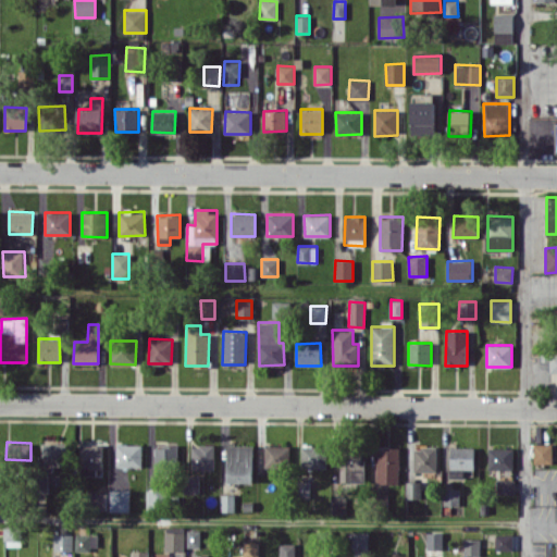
[(41,465),(67,466),(67,443),(42,443),(41,465)]
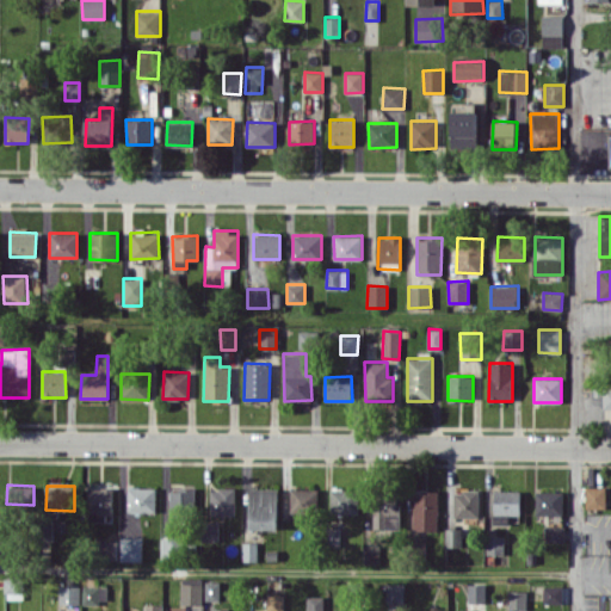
[(606,486),(586,487),(587,508),(606,507),(606,486)]
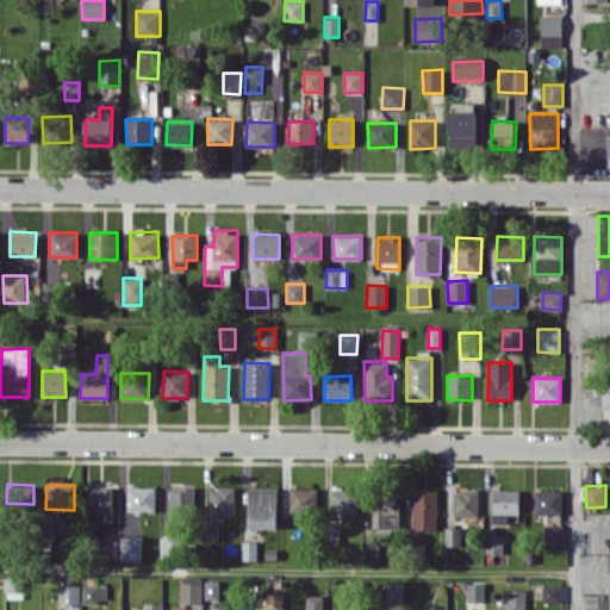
[(88,486),(88,518),(112,517),(112,486),(88,486)]
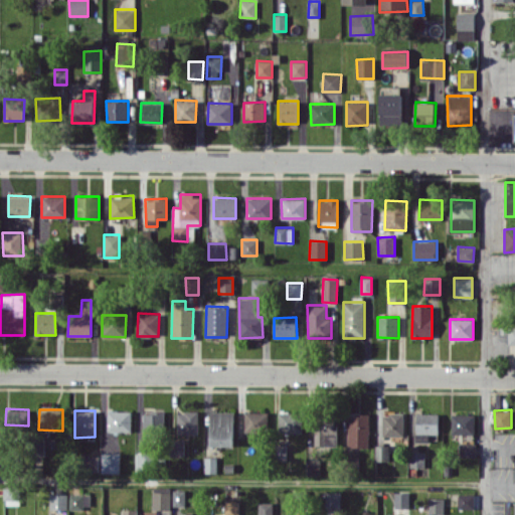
[(107,432),(131,432),(131,410),(108,410),(107,432)]
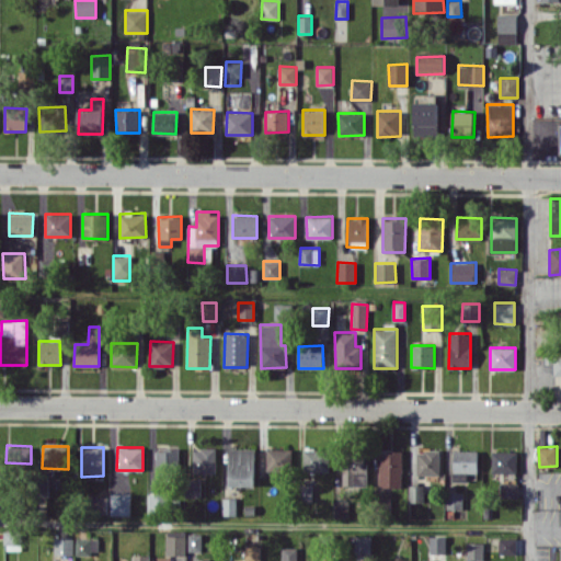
[(178,448),(156,448),(156,469),(179,469),(178,448)]
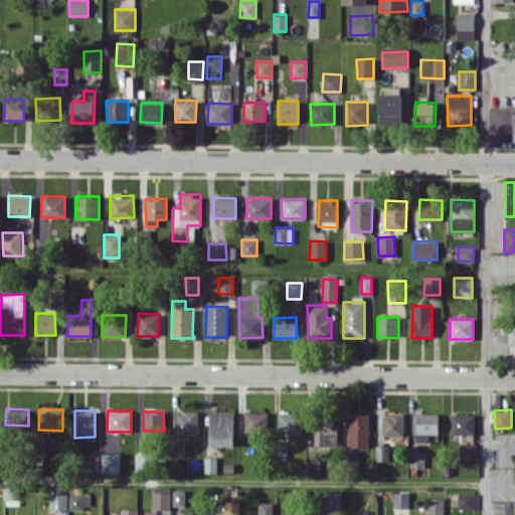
[(177,434),(198,435),(198,411),(177,411),(177,434)]
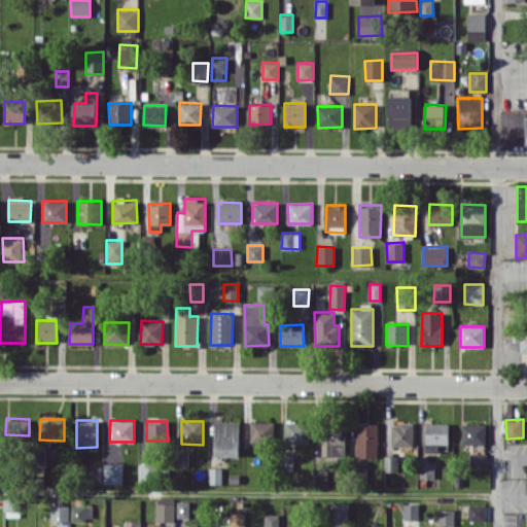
[(240,457),(240,421),(215,421),(215,456),(240,457)]
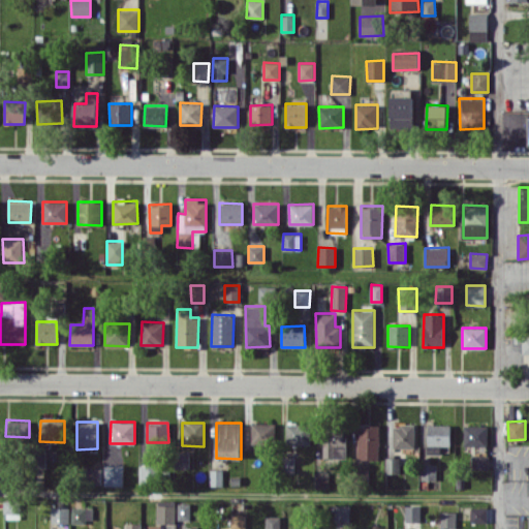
[(275,424),(251,423),(251,442),(275,442),(275,424)]
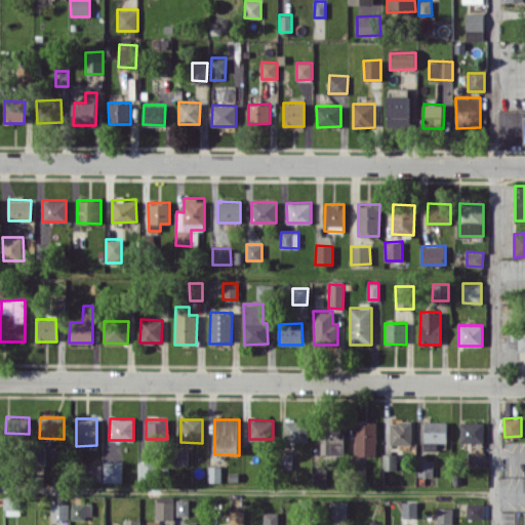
[(284,441),(308,441),(309,420),(284,419),(284,441)]
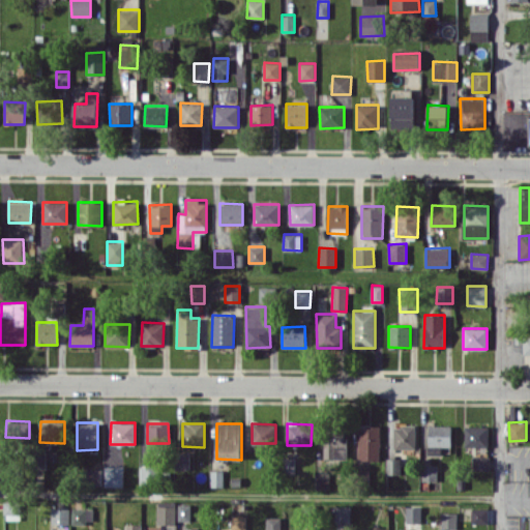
[(358,460),(380,460),(380,424),(358,424),(358,460)]
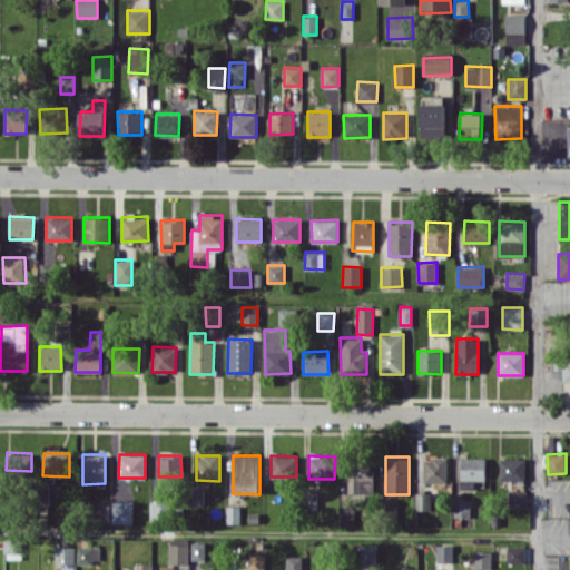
[(423,482),(446,482),(446,458),(423,458),(423,482)]
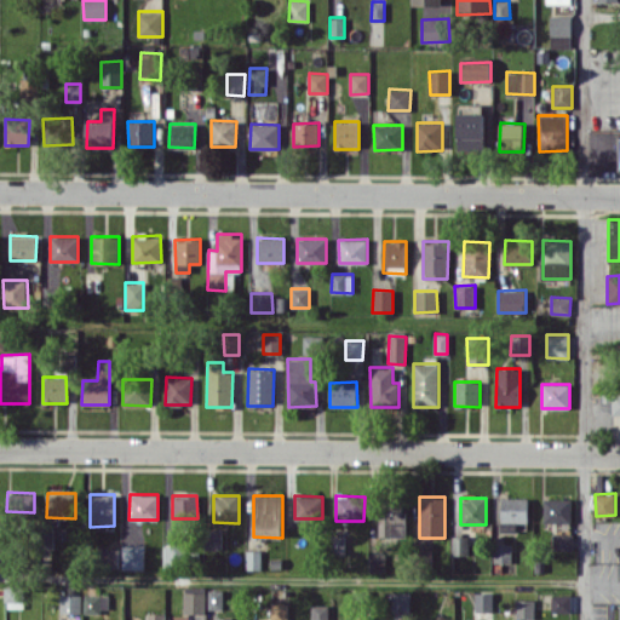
[(528,498),(500,498),(500,532),(516,533),(516,522),(528,522),(528,498)]
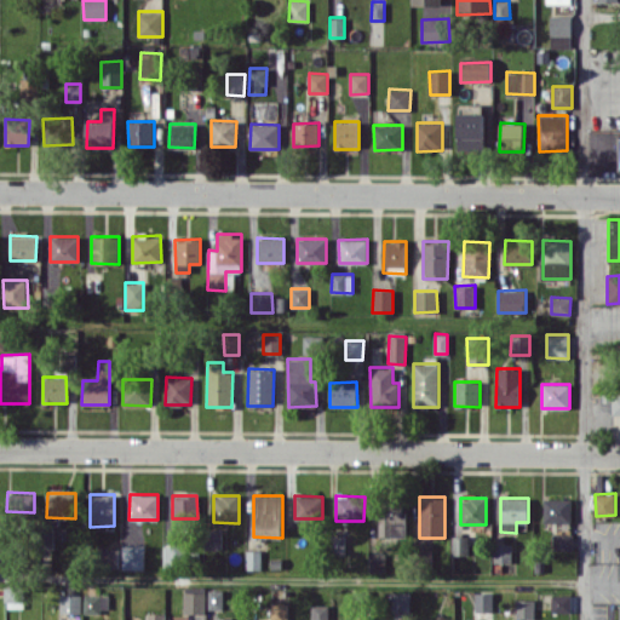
[(544,522),(572,522),(570,498),(543,499),(544,522)]
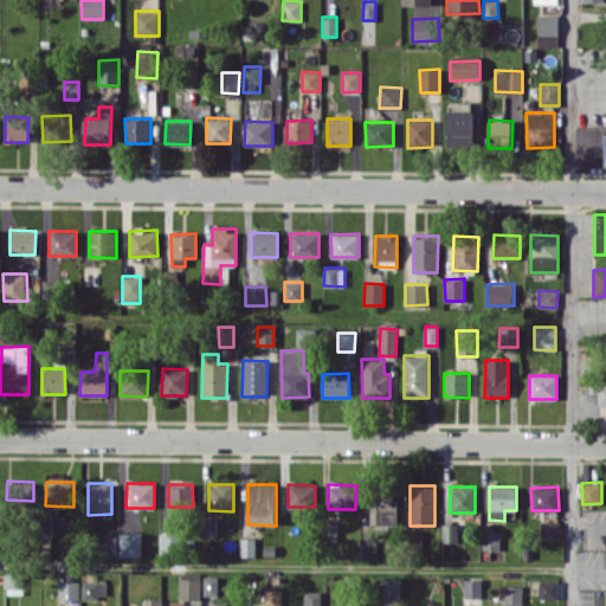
[(395,523),(395,492),(371,492),(371,524),(395,523)]
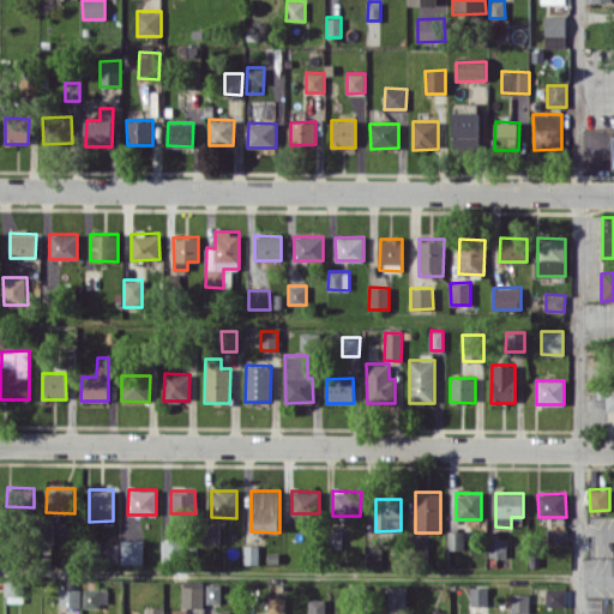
[(202,543),(218,543),(220,524),(202,524),(202,543)]
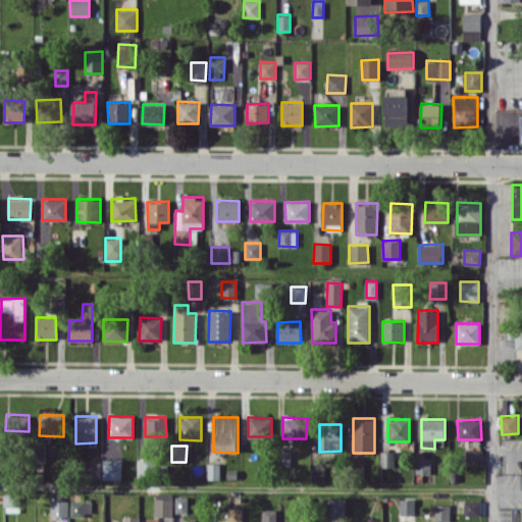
[(466,463),(482,463),(481,449),(466,449),(466,463)]
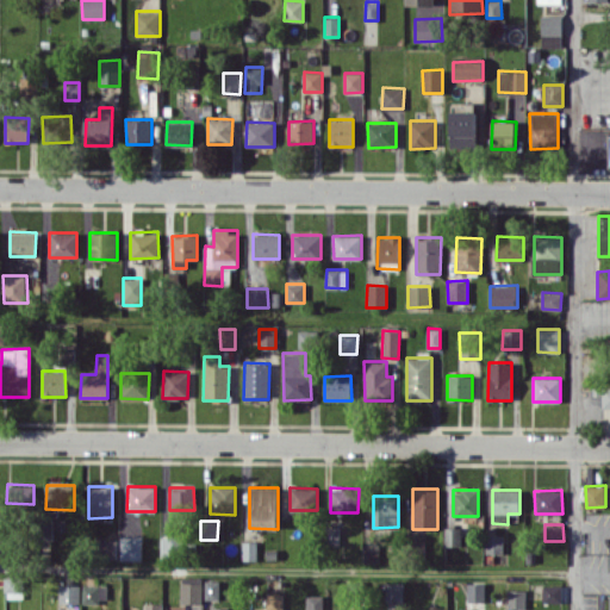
[(444,546),(460,546),(460,527),(444,527),(444,546)]
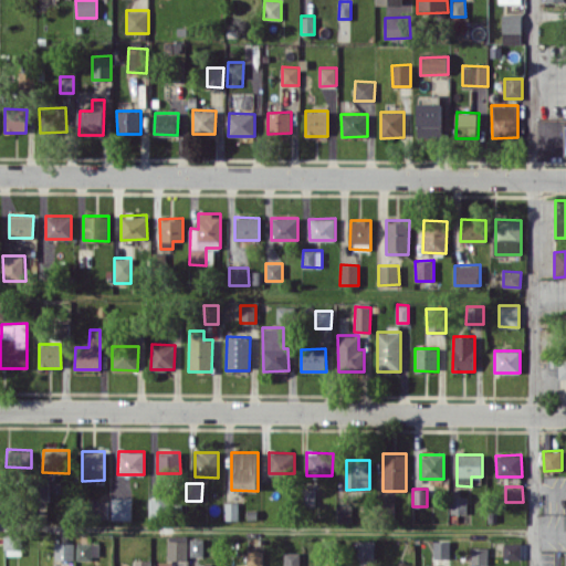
[(450,513),(467,513),(467,495),(450,495),(450,513)]
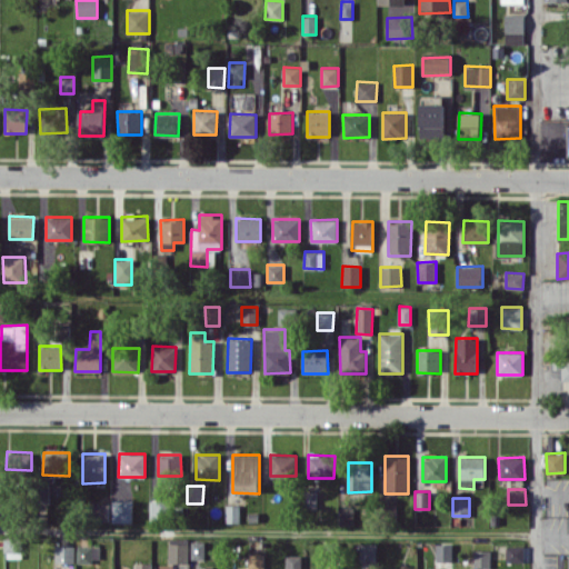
[(132,500),(111,500),(112,522),(132,521),(132,500)]
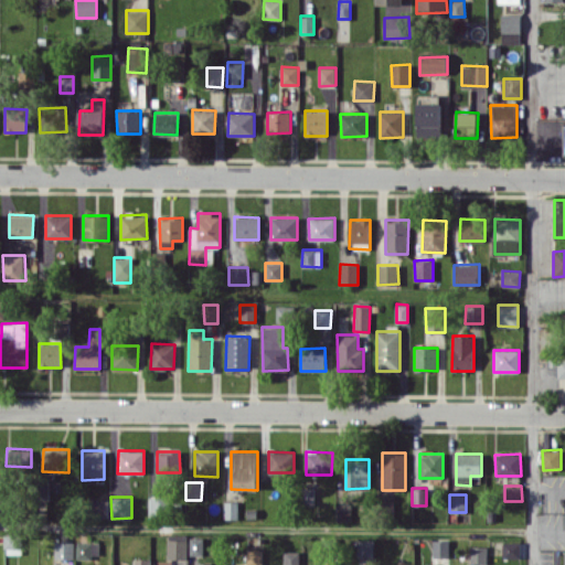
[(167,497),(149,497),(148,515),(167,515),(167,497)]
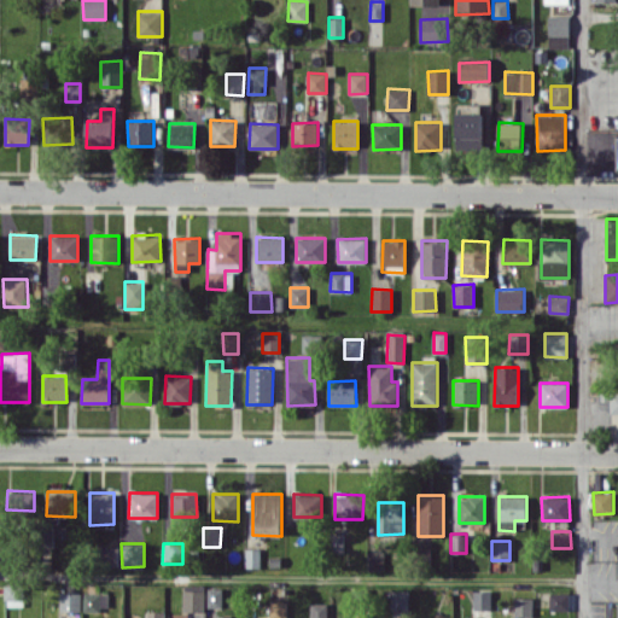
[(118,566),(117,546),(104,547),(105,566),(118,566)]
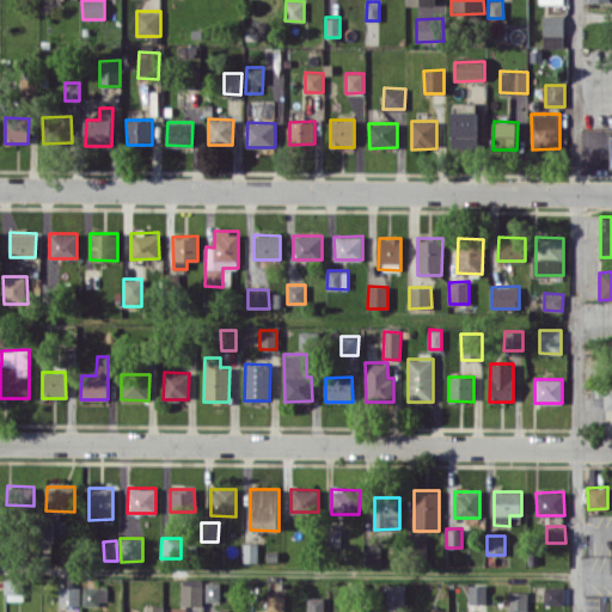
[(363,564),(379,564),(380,546),(363,546),(363,564)]
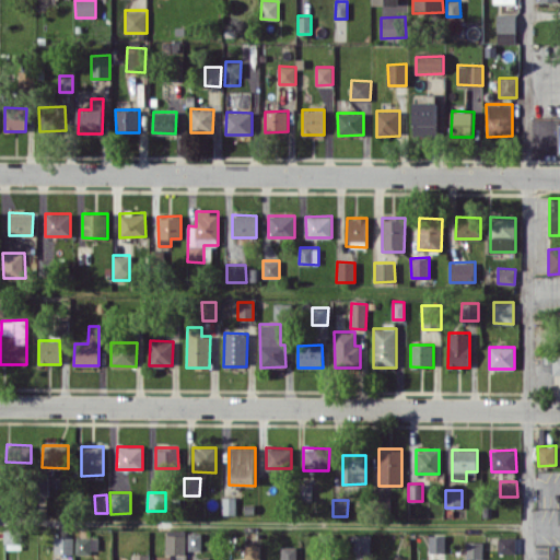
[(4,529),(4,549),(21,548),(20,529),(4,529)]
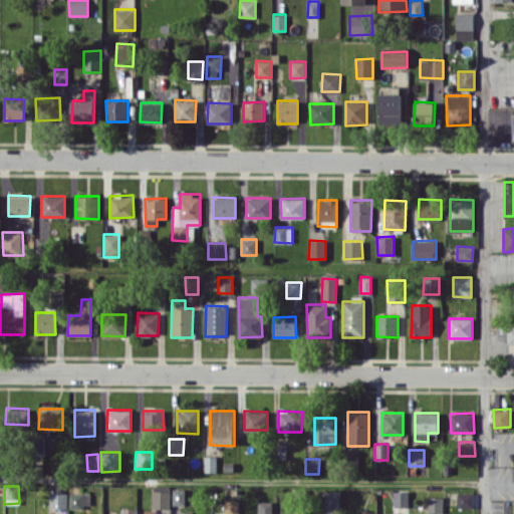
[(172,505),(184,505),(185,489),(173,489),(172,505)]
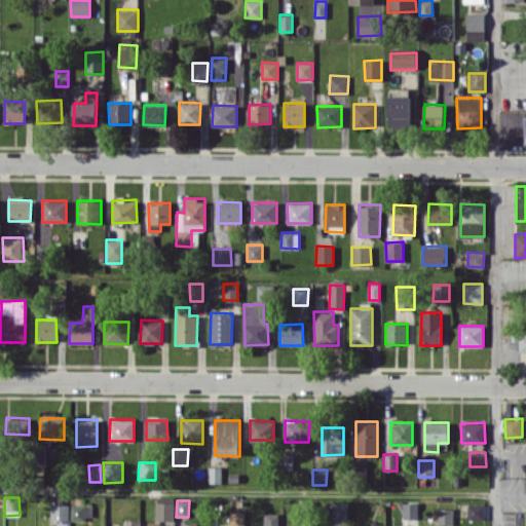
[(155,520),(174,521),(174,502),(155,502),(155,520)]
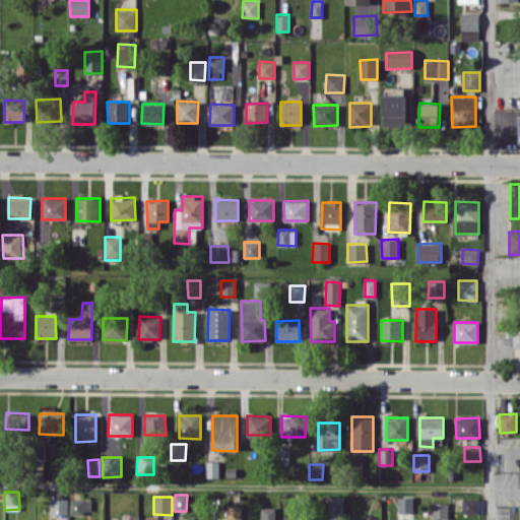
[(343,513),(343,497),(328,497),(329,513),(343,513)]
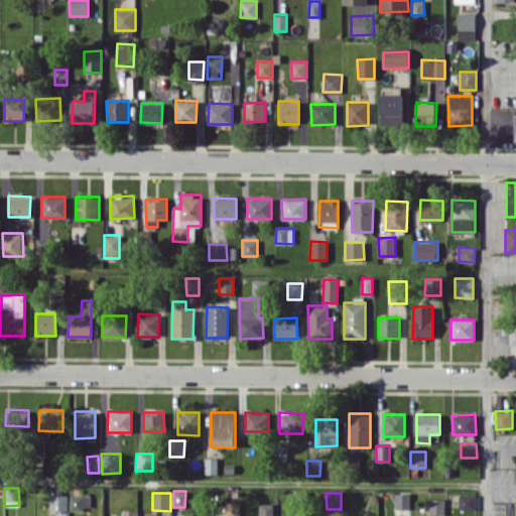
[(410,493),(395,493),(395,509),(410,509),(410,493)]
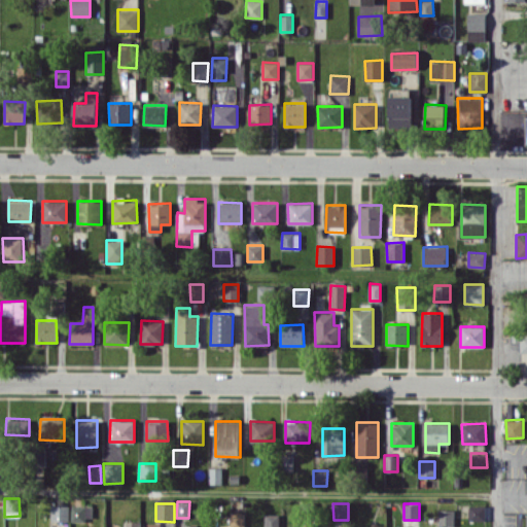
[(69,521),(68,504),(50,505),(50,521),(69,521)]
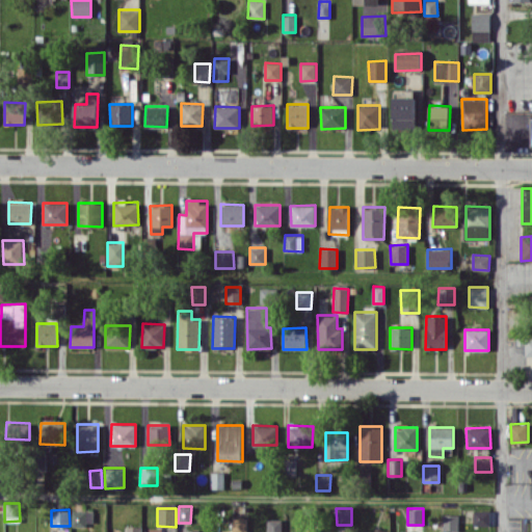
[(72,525),(92,525),(92,510),(72,510),(72,525)]
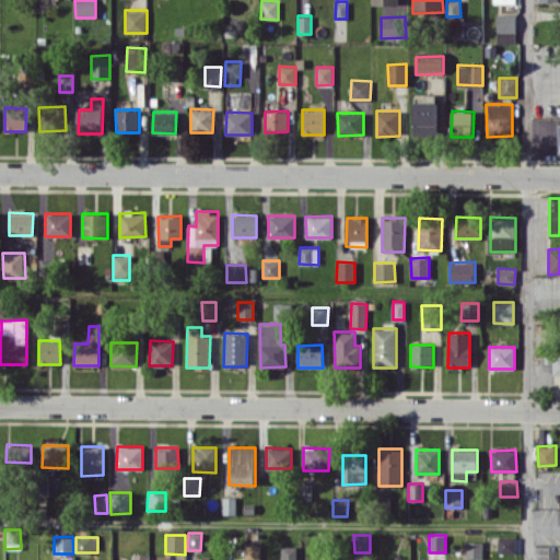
[(515,537),(498,537),(498,553),(515,553),(515,537)]
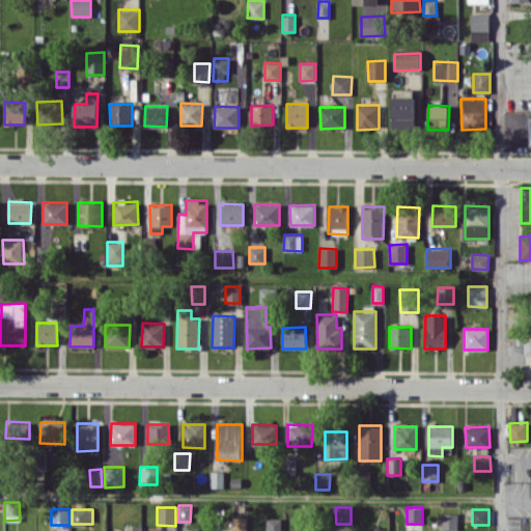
[(457,513),(442,513),(442,529),(457,529),(457,513)]
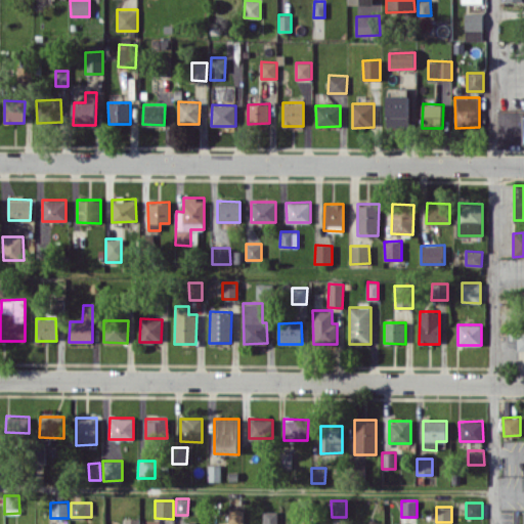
[(242,523),(243,510),(229,509),(228,523),(242,523)]
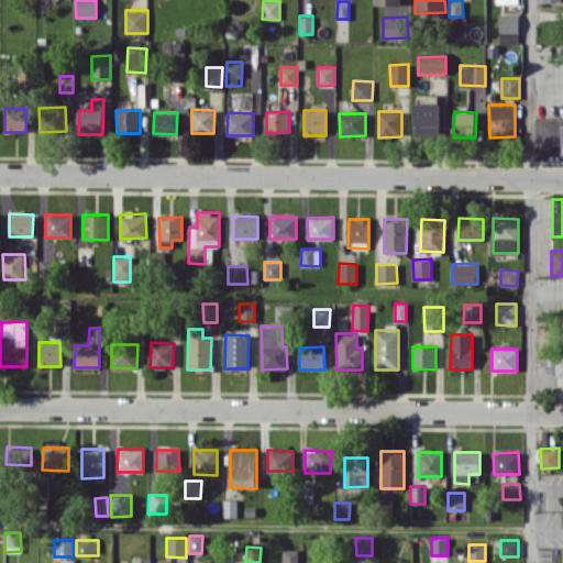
[(282,562),(297,562),(298,549),(282,549),(282,562)]
